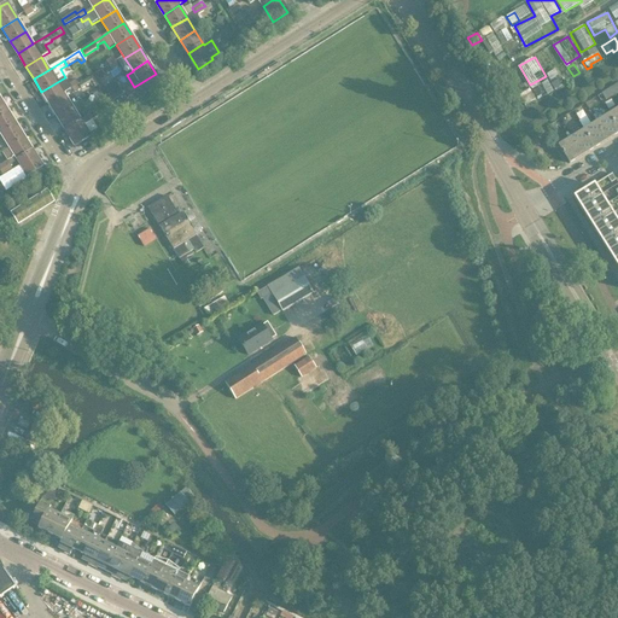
[(156,74),(140,83),(150,99),(165,89),(156,74)]
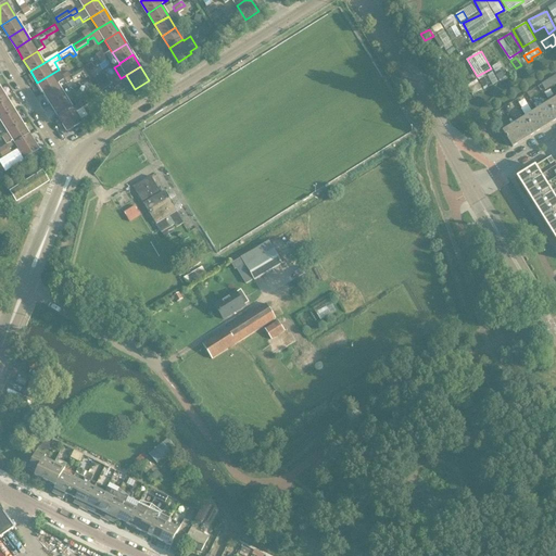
[(85,79),(88,77),(83,68),(71,76),(65,79),(67,84),(81,75),(85,79)]
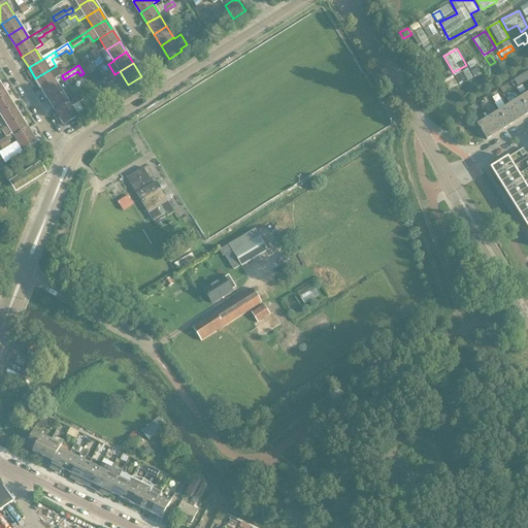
[(60,76),(62,75),(67,72),(65,68),(60,72),(56,66),(35,78),(42,89),(61,77),(60,76)]
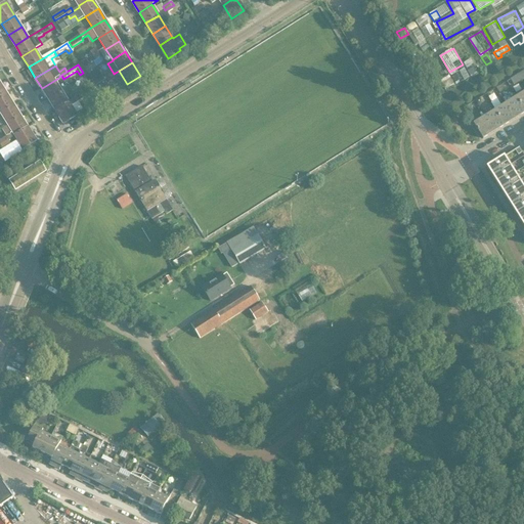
[(467,72),(470,77),(476,73),(474,69),(467,72)]
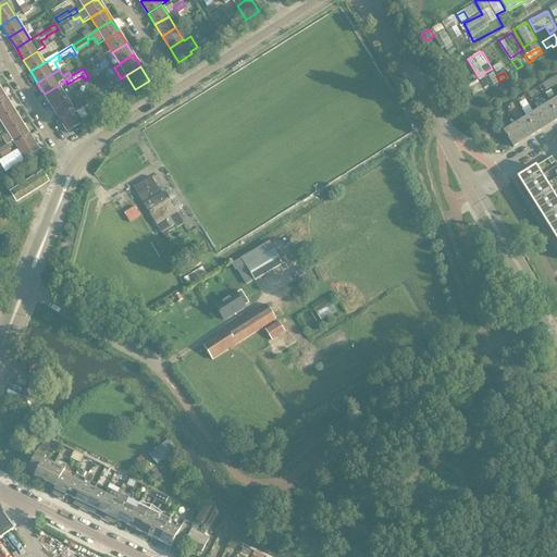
[(492,84),(489,77),(487,77),(480,82),(484,88),(492,84)]
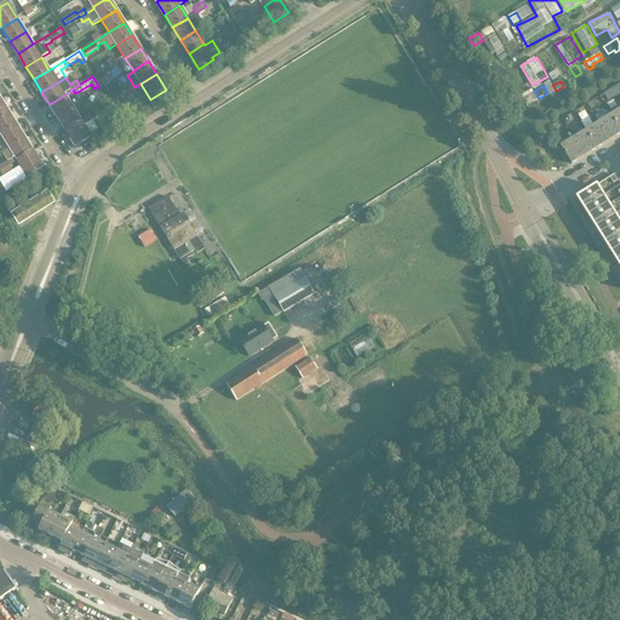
[(520,96),(527,107),(537,101),(530,90),(520,96)]
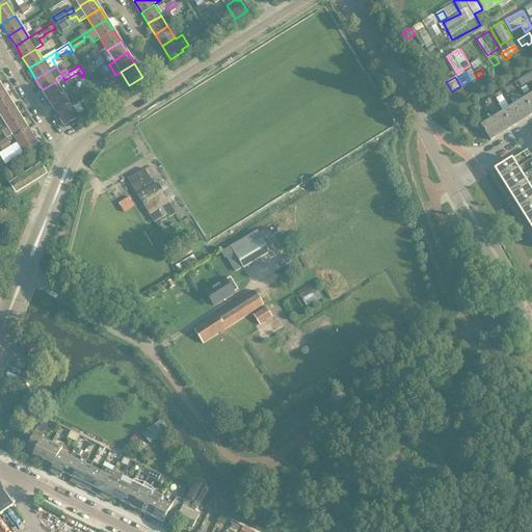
[(530,83),(526,77),(519,81),(523,88),(530,83)]
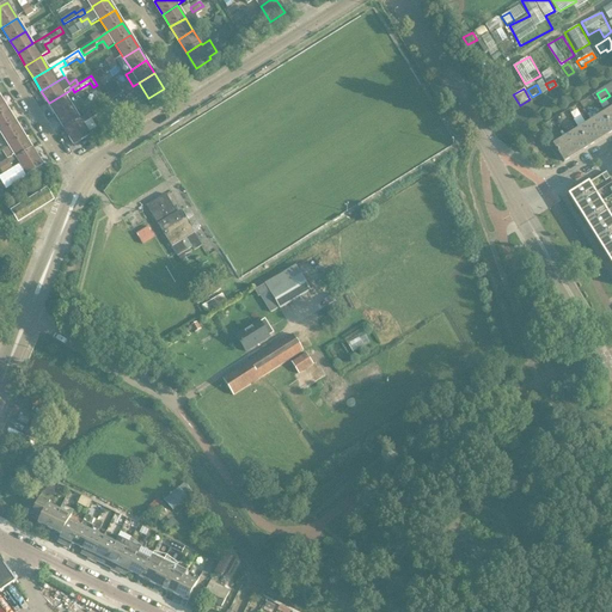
[(78,102),(71,90),(49,103),(56,116),(72,106),(71,105),(78,102)]
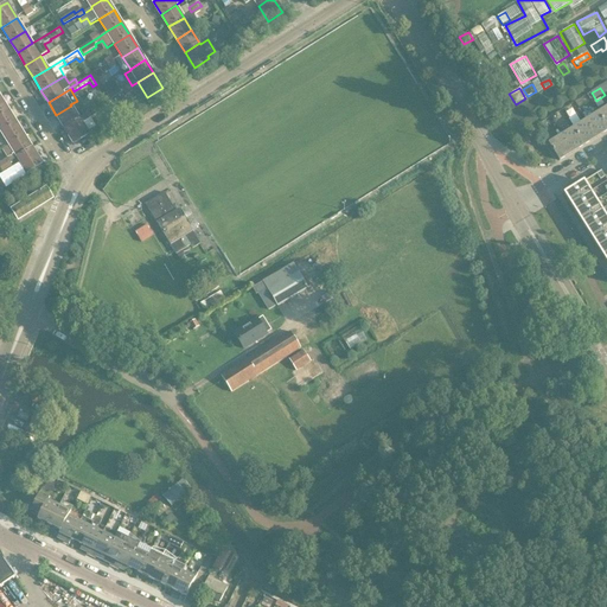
[(88,113),(97,107),(95,102),(84,109),(88,113)]
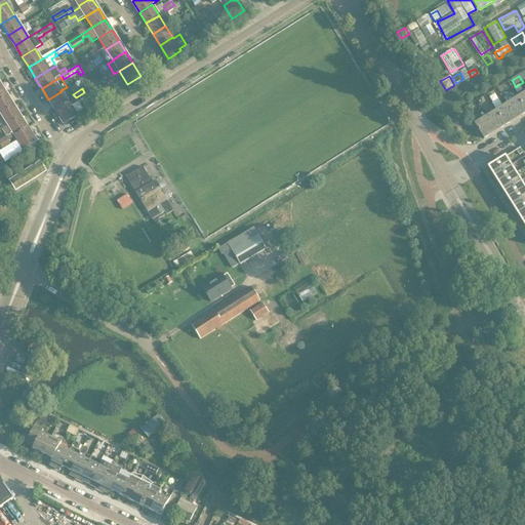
[(106,89),(101,92),(105,97),(110,94),(106,89)]
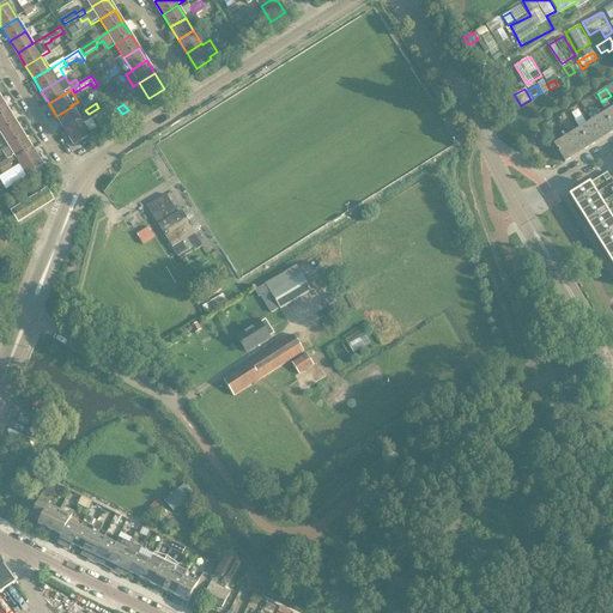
[(72,107),(56,116),(65,129),(80,120),(72,107)]
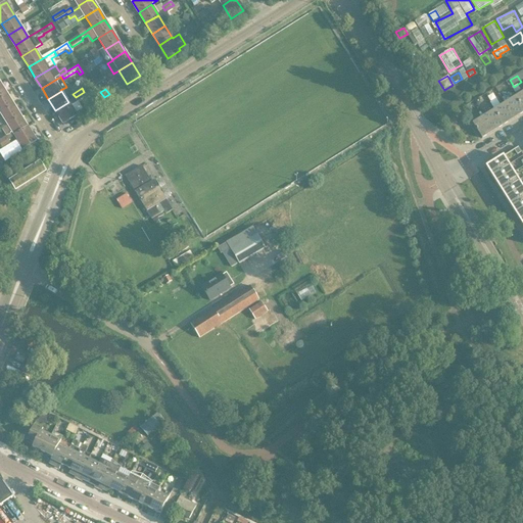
[(77,115),(70,105),(86,96),(84,92),(76,97),(68,102),(55,110),(63,124),(77,115)]
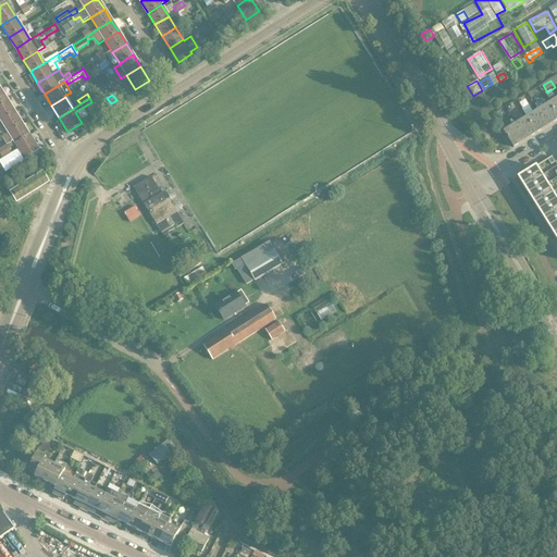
[(100,99),(93,104),(97,112),(106,107),(100,99)]
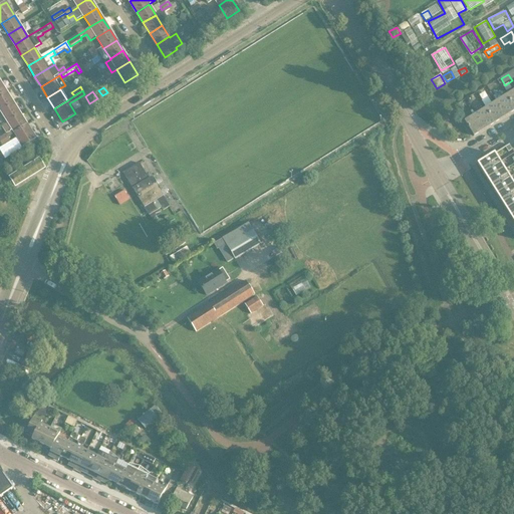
[(513,110),(513,106),(507,95),(499,100),(494,92),(491,94),(492,95),(505,116),(513,110)]
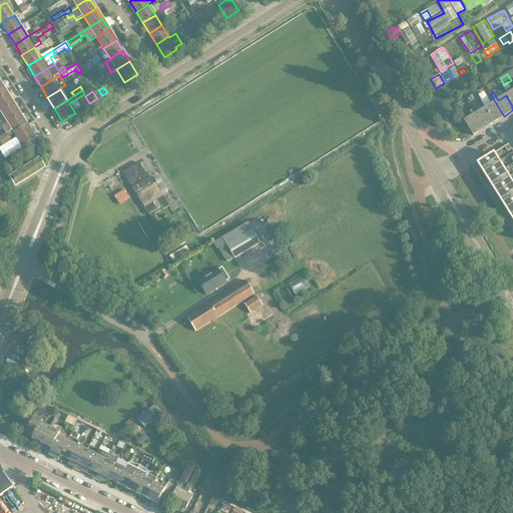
[(1,111),(14,103),(7,93),(0,97),(0,110),(1,110),(1,111)]
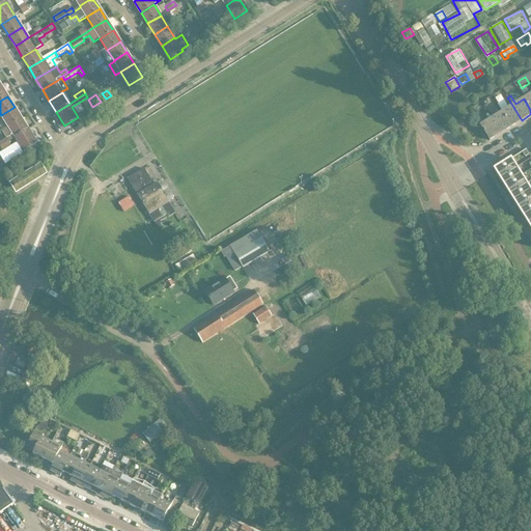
[(522,120),(508,99),(503,102),(508,108),(502,112),(511,128),(522,120)]
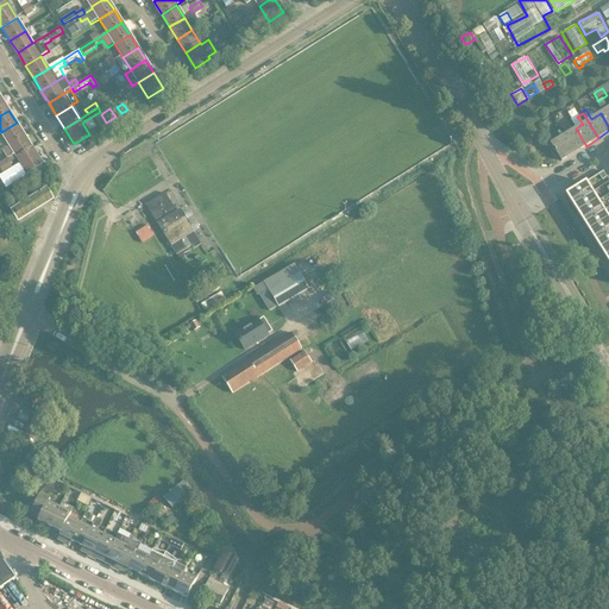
[(17,123),(1,132),(10,145),(24,136),(17,123)]
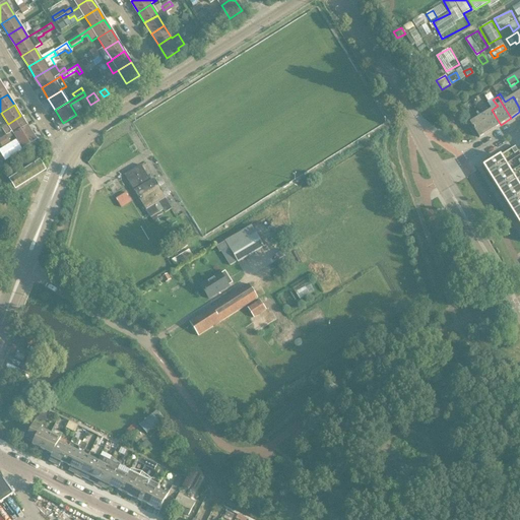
[(501,125),(492,110),(480,116),(490,131),(501,125)]
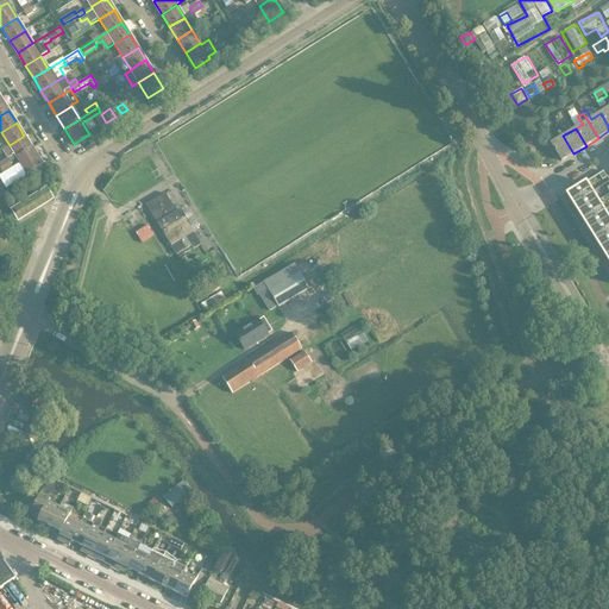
[(10,145),(1,150),(7,158),(10,162),(17,157),(32,148),(24,136),(10,145)]
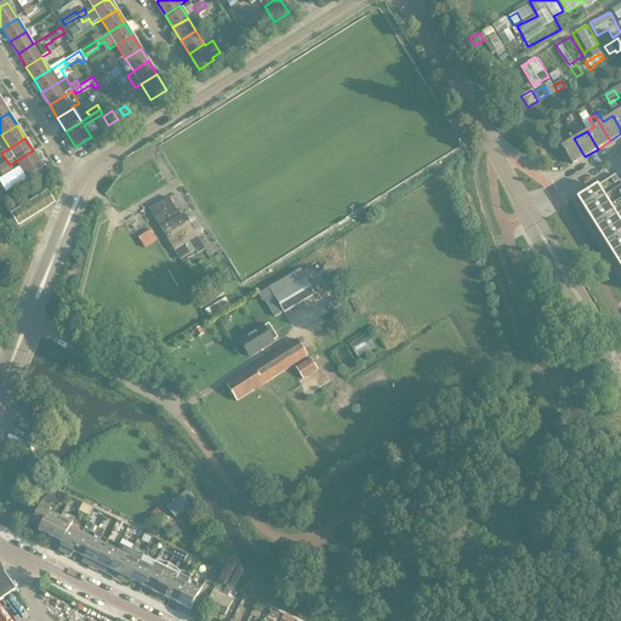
[(585,157),(574,138),(562,147),(573,165),(585,157)]
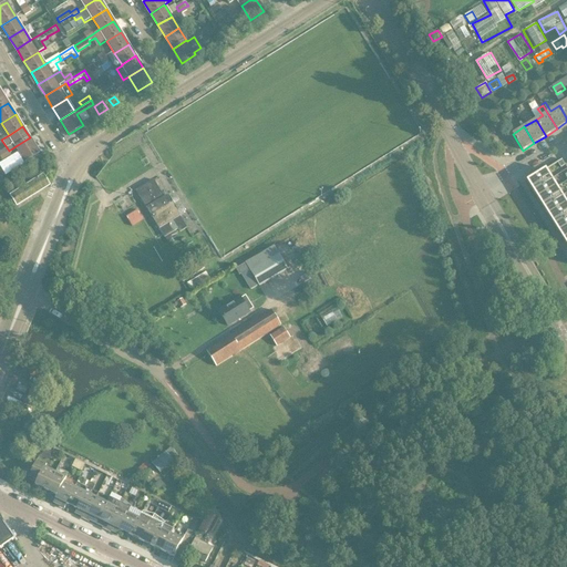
[(30,137),(16,146),(26,162),(39,153),(30,137)]
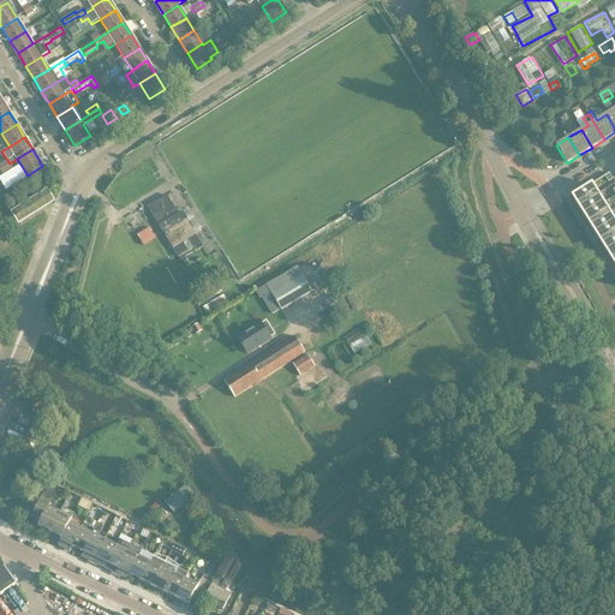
[(7,160),(0,163),(0,169),(10,163),(7,160)]
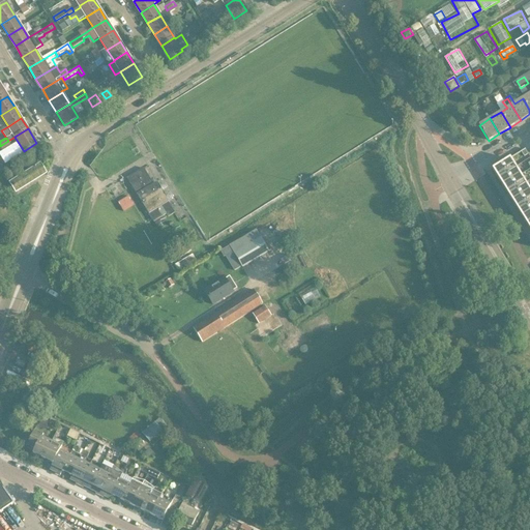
[(8,141),(0,146),(0,148),(2,151),(11,145),(8,141)]
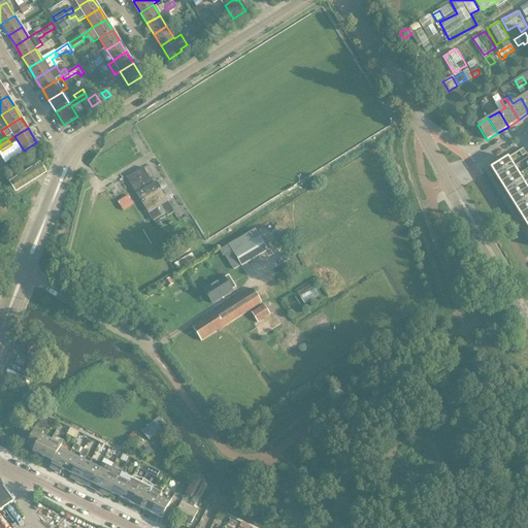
[(507,159),(490,169),(493,173),(494,175),(495,177),(513,167),(507,159)]
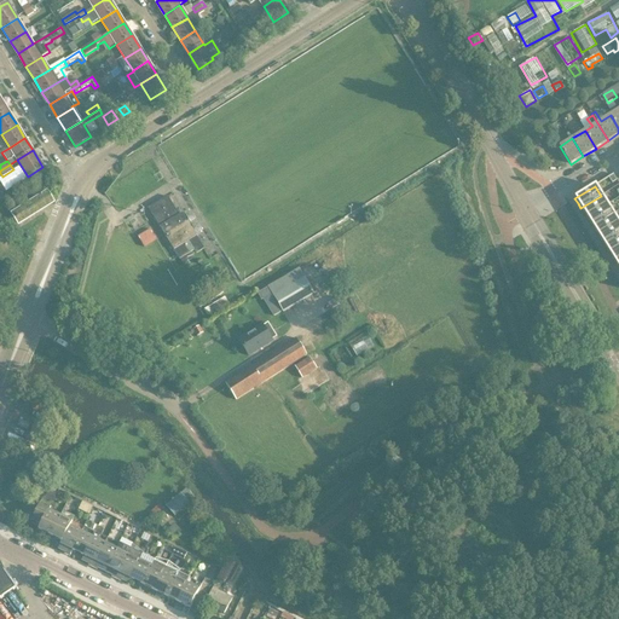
[(47,192),(29,203),(36,213),(53,202),(47,192)]
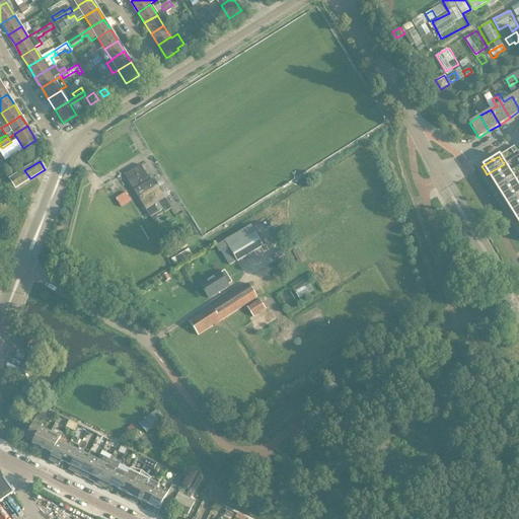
[(504,164),(487,174),(489,176),(490,178),(492,182),(509,171),(504,164)]
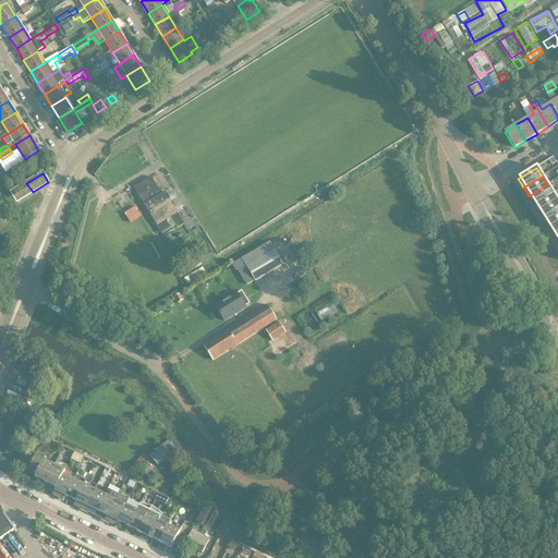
[(176,215),(164,194),(162,193),(160,194),(150,178),(133,189),(161,234),(174,227),(177,230),(183,226),(177,214),(176,215)]
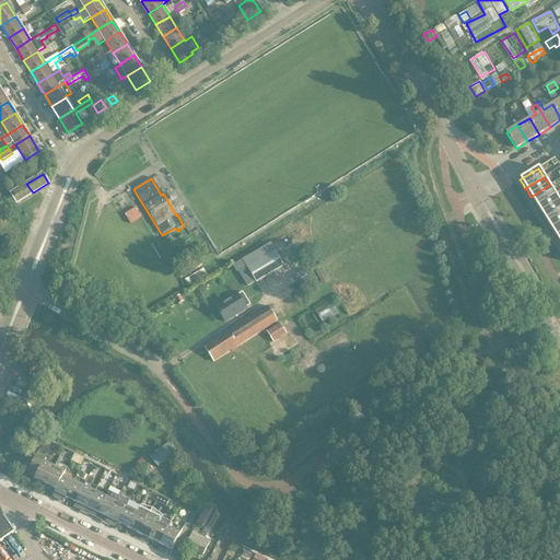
[(11,194),(16,202),(33,193),(26,184),(11,194)]
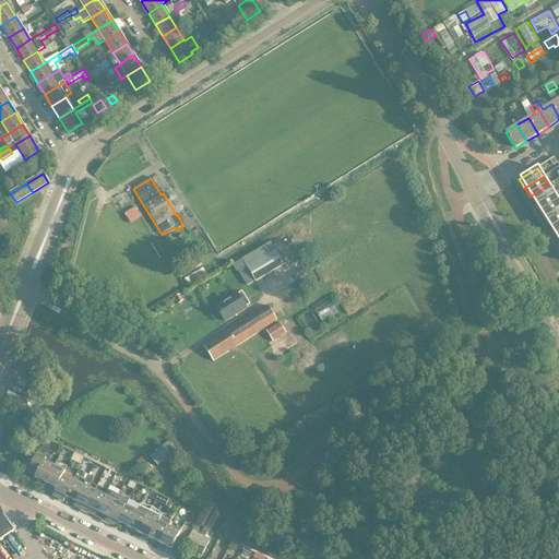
[(548,185),(530,197),(533,201),(534,202),(535,205),(554,193),(548,185)]
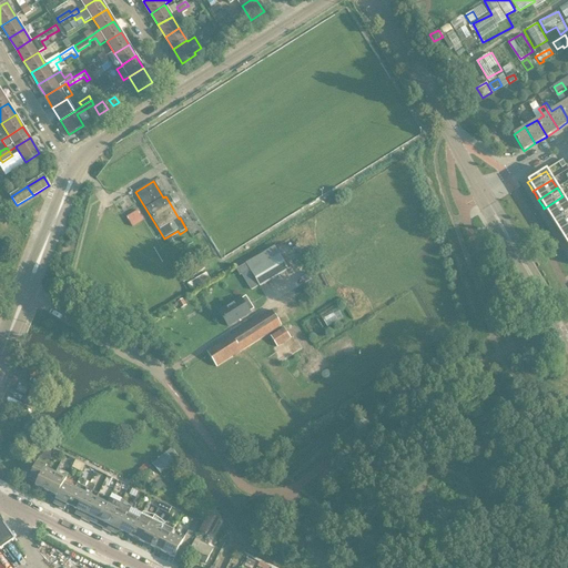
[(563,196),(544,209),(545,211),(546,212),(549,216),(567,205),(563,196)]
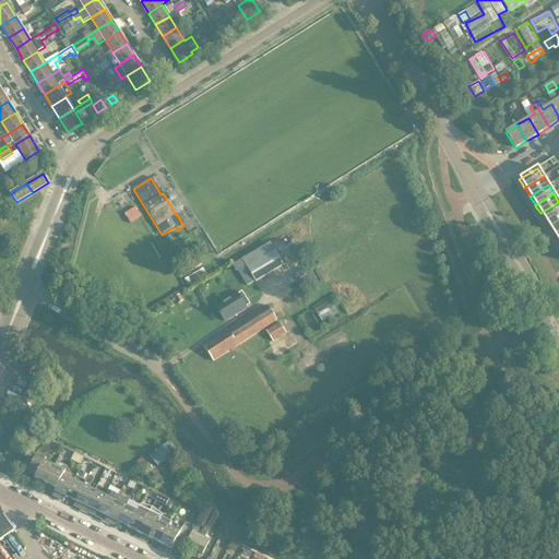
[(558,202),(540,213),(543,217),(544,219),(546,222),(558,213),(558,202)]
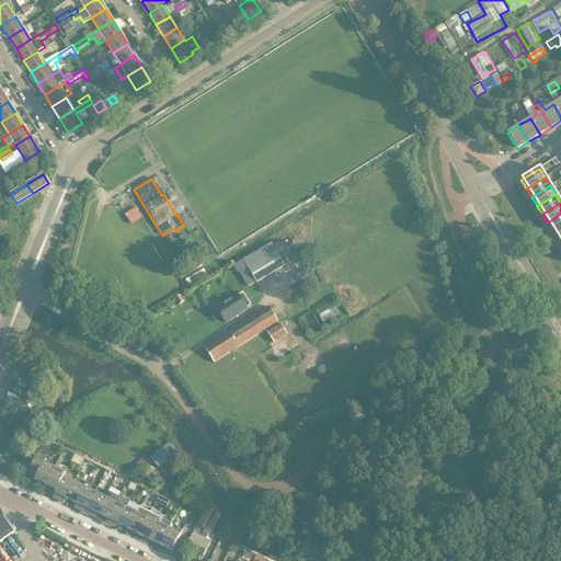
[(137,207),(126,214),(132,222),(142,216),(137,207)]
